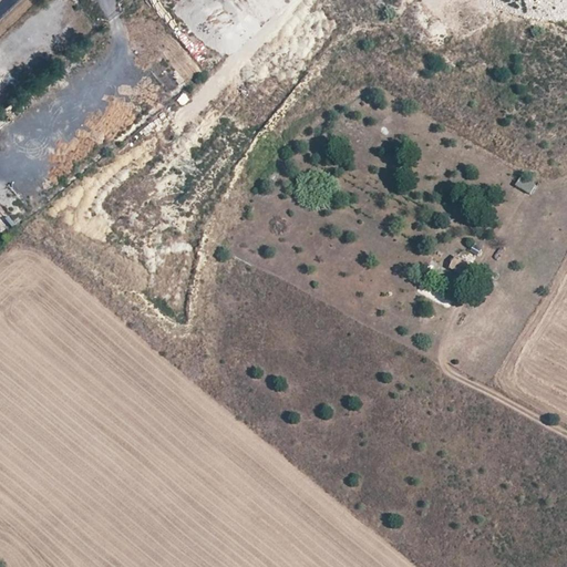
[(162,0),(156,7),(168,17),(179,6),(173,0),(162,0)]
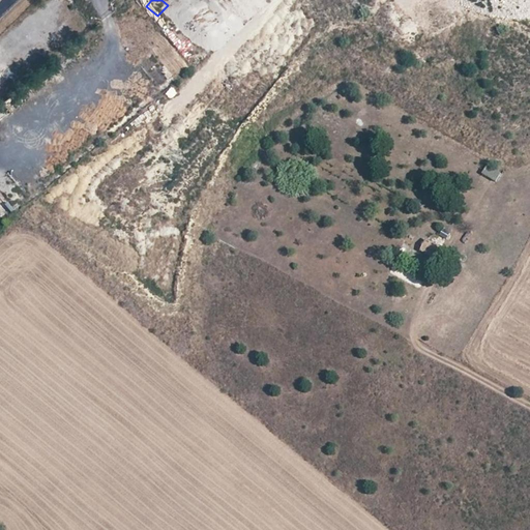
[(212,34),(226,26),(218,15),(205,23),(212,34)]
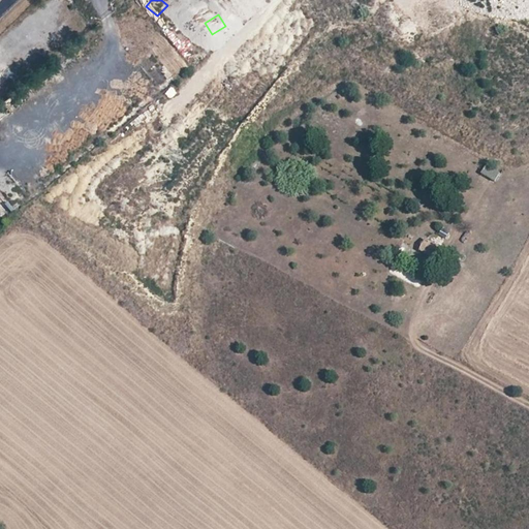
[(0,82),(1,84),(14,74),(10,67),(0,73),(0,82)]
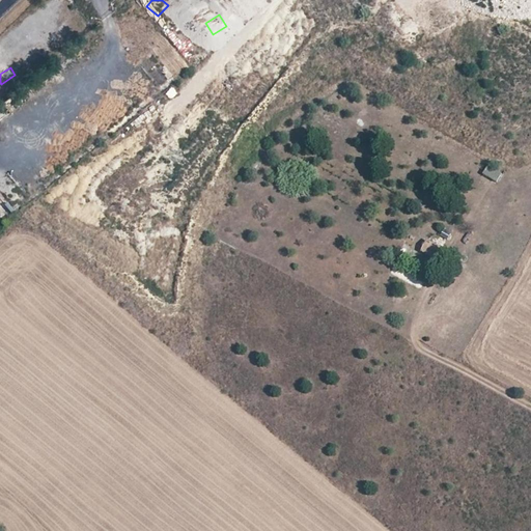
[(61,144),(56,148),(64,158),(70,154),(61,144)]
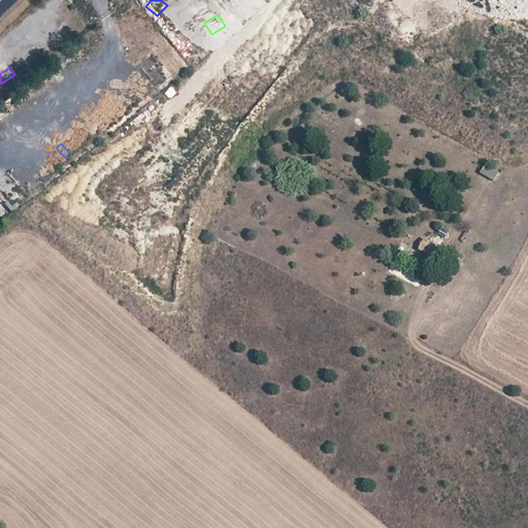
[(37,169),(42,164),(36,157),(31,161),(37,169)]
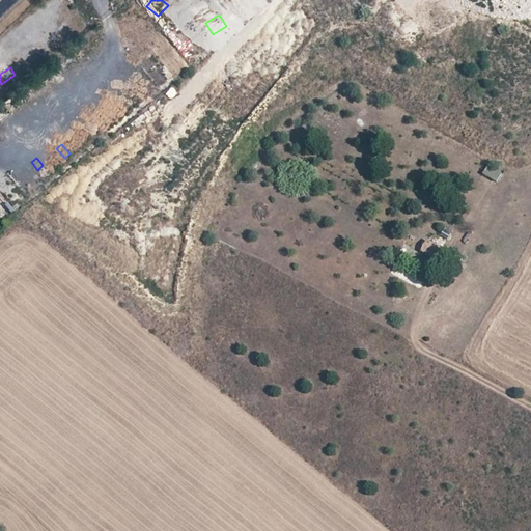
[(498,180),(503,170),(487,164),(482,174),(498,180)]
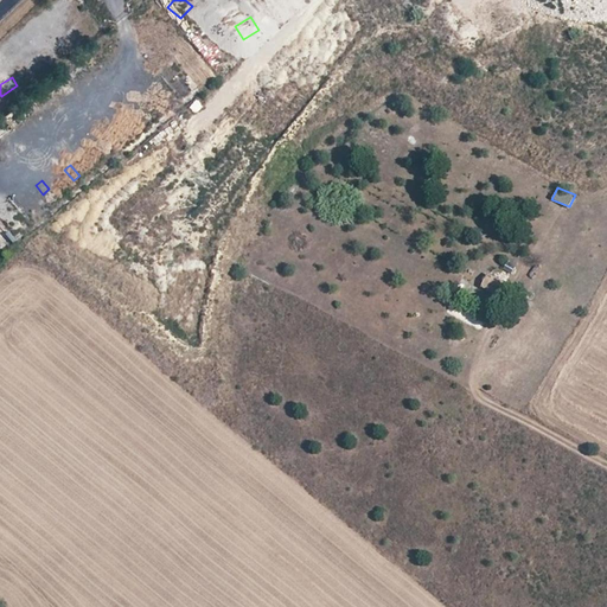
[(20,209),(29,205),(23,191),(14,193),(20,209)]
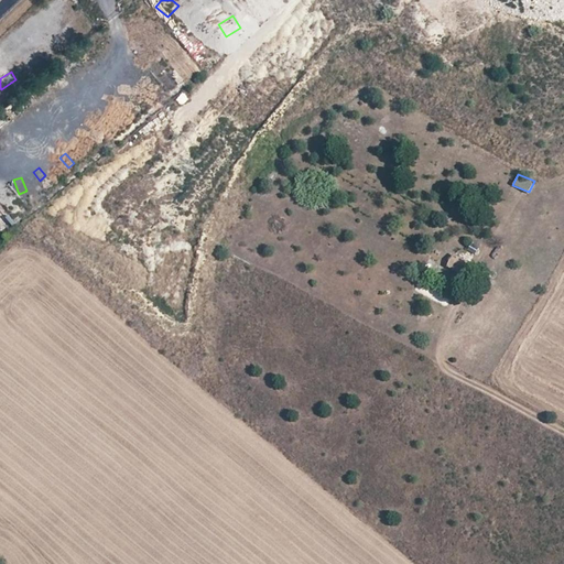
[(11,221),(0,209),(0,230),(1,231),(11,221)]
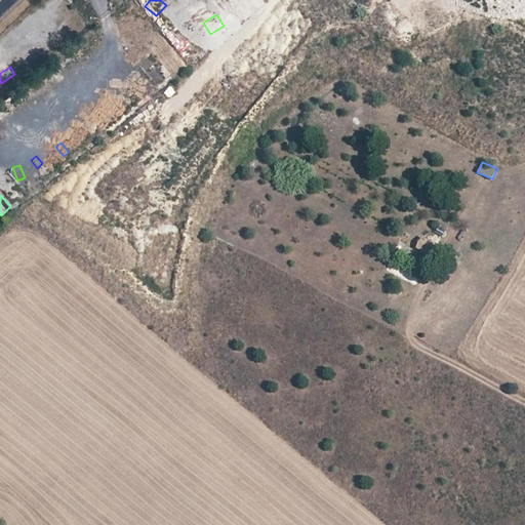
[(524,220),(524,210),(522,209),(515,223),(522,226),(524,220)]
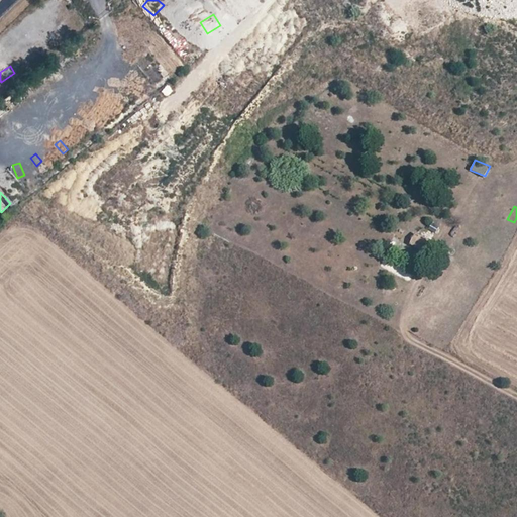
[(416,233),(410,244),(423,252),(429,240),(416,233)]
